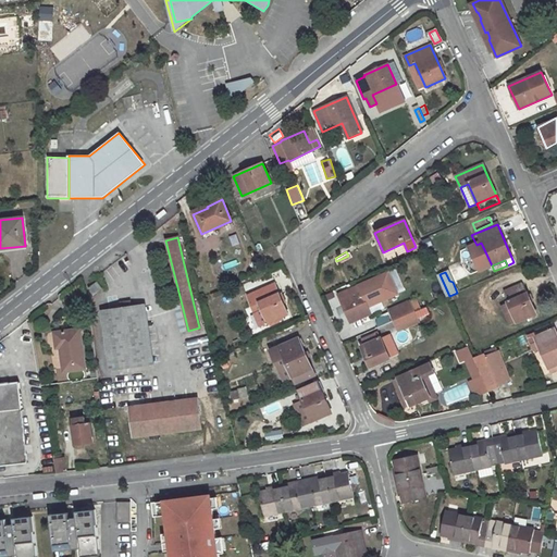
[(96,281),(87,288),(94,295),(101,288),(96,281)]
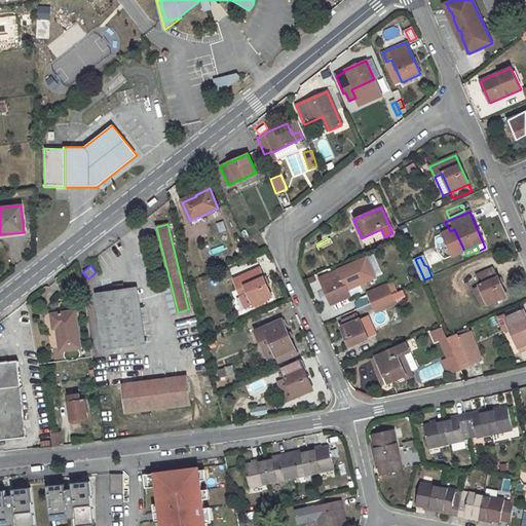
[(263,304),(262,301),(271,297),(259,268),(232,279),(237,291),(238,290),(240,295),(239,295),(245,309),(254,304),(256,307),(263,304)]
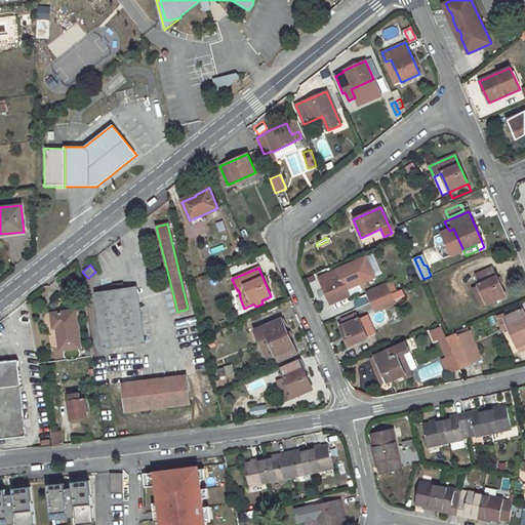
[(493,268),(475,276),(479,285),(487,304),(506,296),(500,285),(497,277),(493,268)]
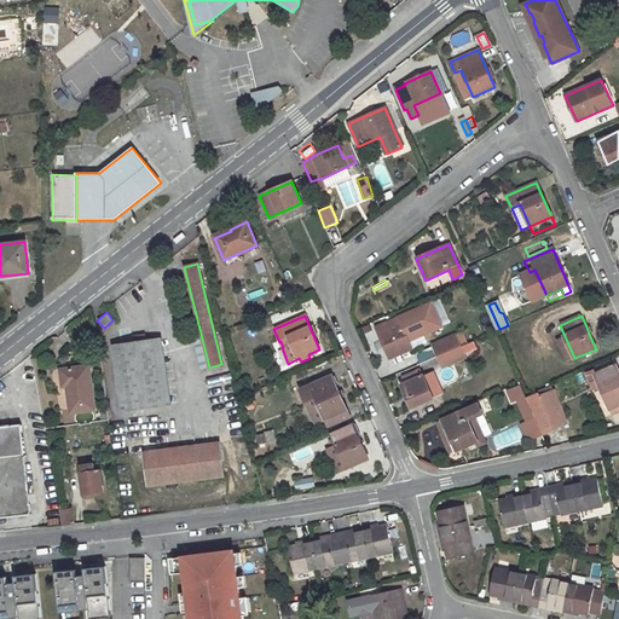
[(398,318),(375,328),(389,359),(411,350),(398,318)]
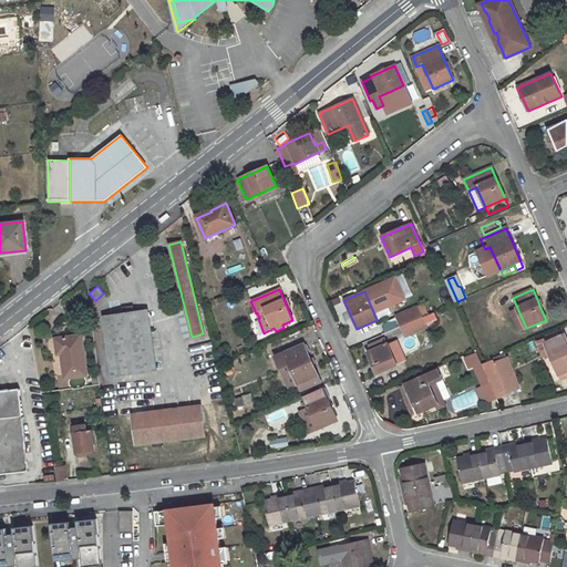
[(457,301),(454,302),(456,309),(467,303),(465,298),(457,301)]
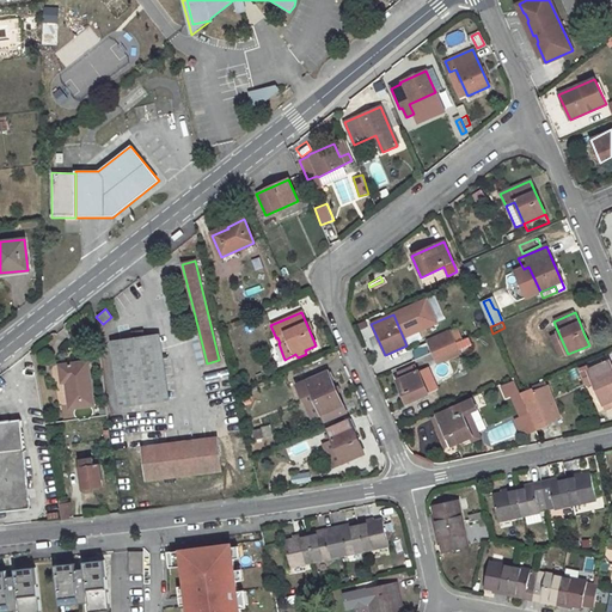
[(197,325),(189,328),(199,365),(207,363),(197,325)]
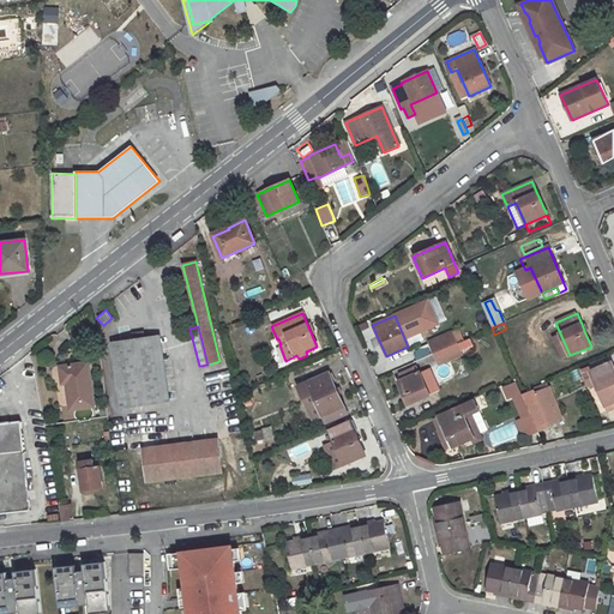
[(451,332),(429,342),(434,353),(456,343),(451,332)]
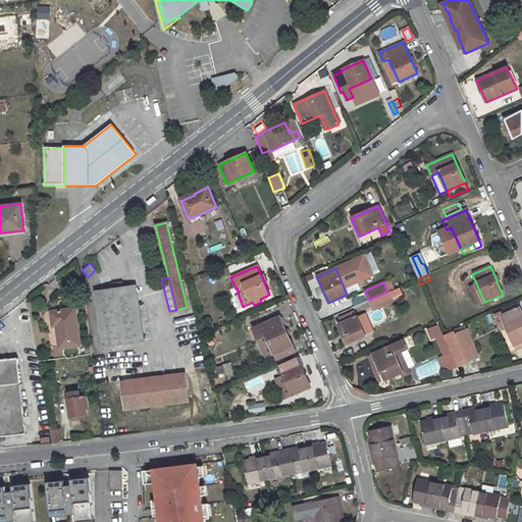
[(357,283),(347,288),(349,294),(360,289),(357,283)]
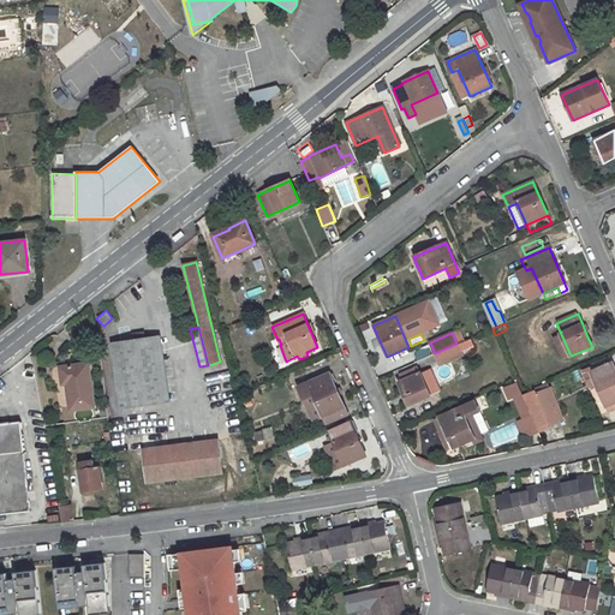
[(561,334),(551,338),(562,359),(571,356),(561,334)]
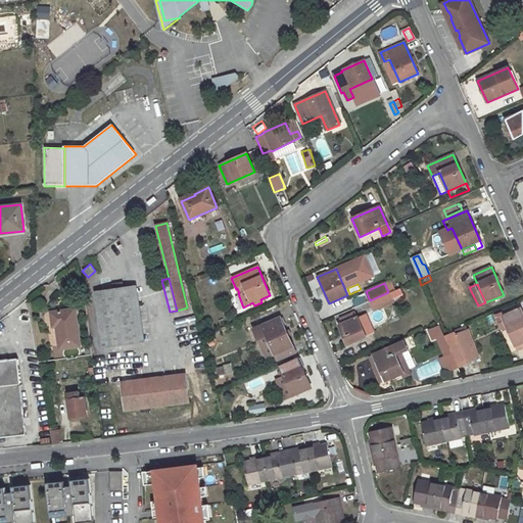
[(130,288),(102,292),(109,346),(137,342),(130,288)]
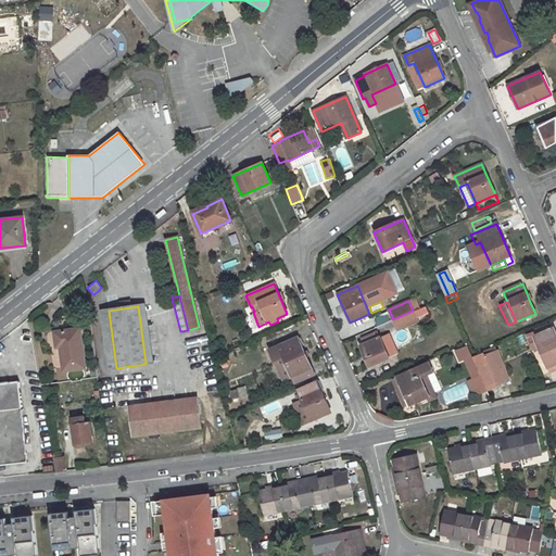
[(415,311),(419,318),(429,314),(425,306),(415,311)]
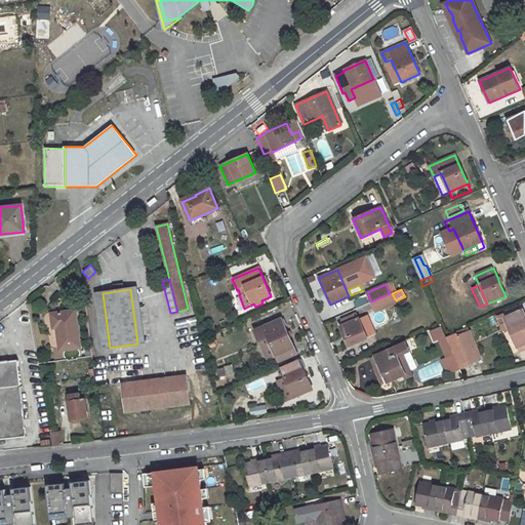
[(390,293),(371,301),(375,311),(394,303),(390,293)]
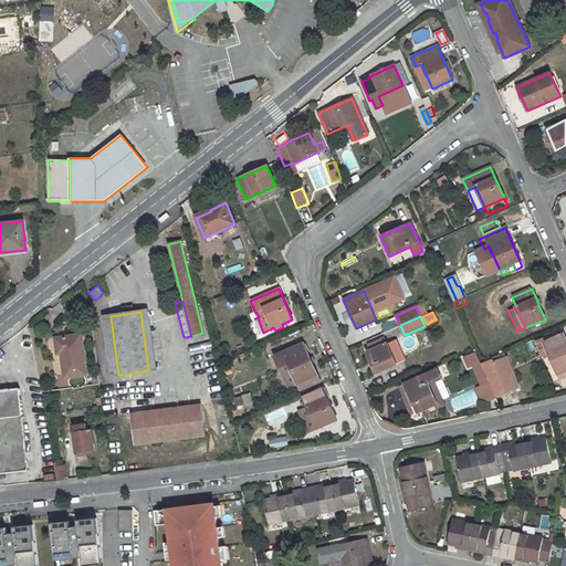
[(394,320),(380,324),(384,332),(397,327),(394,320)]
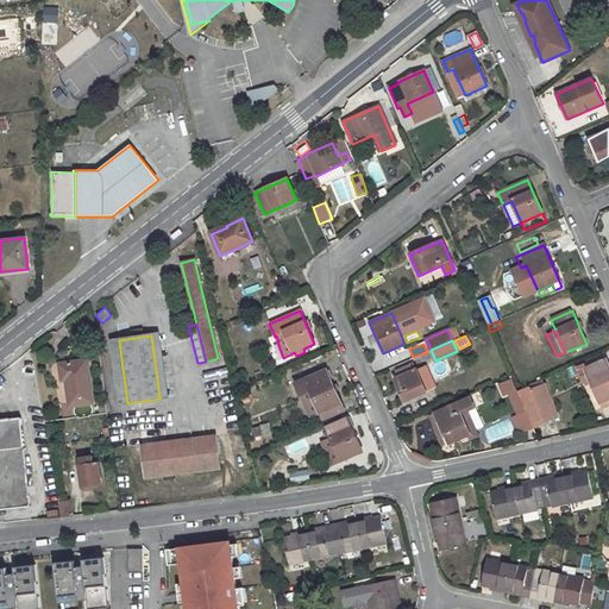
[(583,366),(578,369),(584,383),(590,381),(602,408),(608,405),(608,366),(606,359),(584,370),(583,366)]
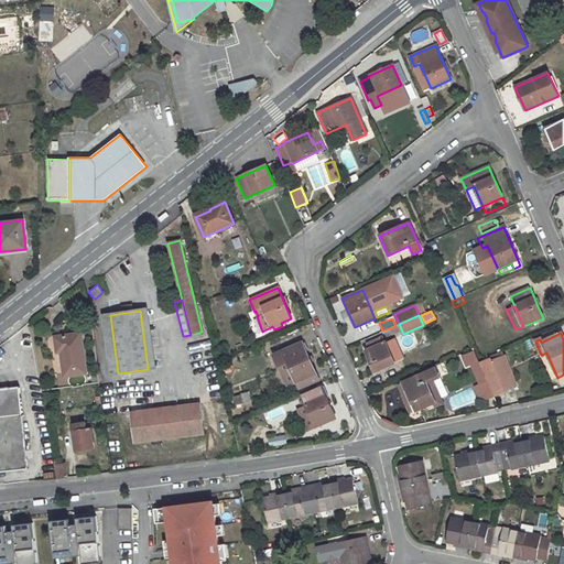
[(80,334),(55,337),(57,354),(61,353),(64,377),(85,373),(80,334)]
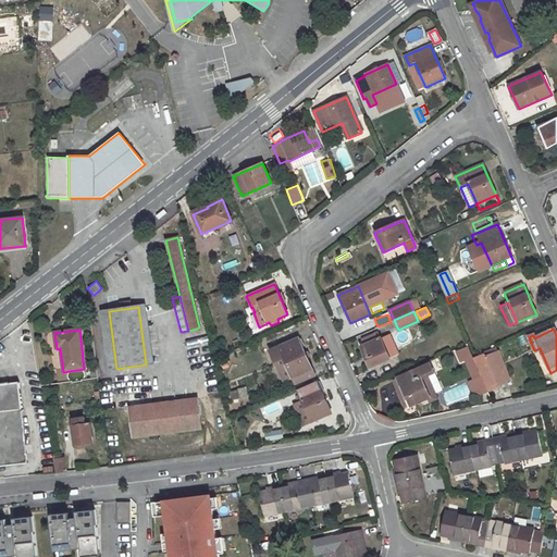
[(364,345),(361,347),(370,368),(390,359),(386,350),(381,337),(379,338),(376,334),(362,341),(364,345)]
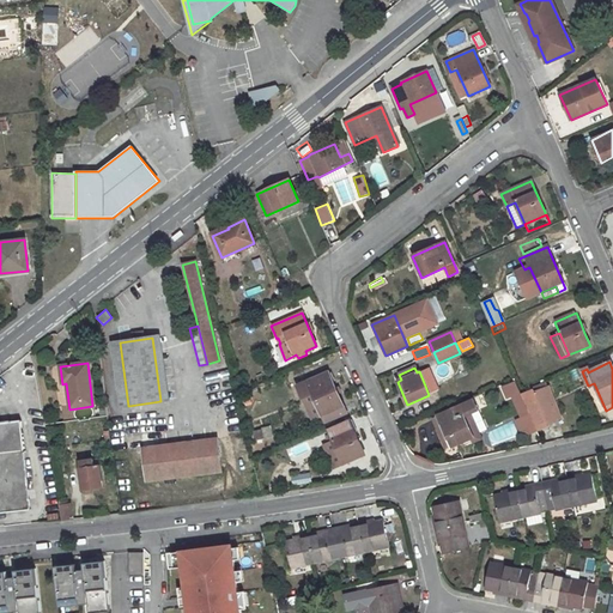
[(328,372),(297,386),(303,398),(313,394),(322,416),(339,408),(344,406),(328,372)]
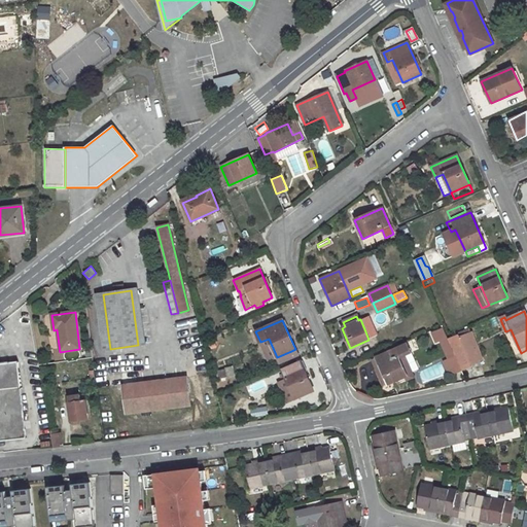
[(374,327),(365,331),(369,340),(378,336),(374,327)]
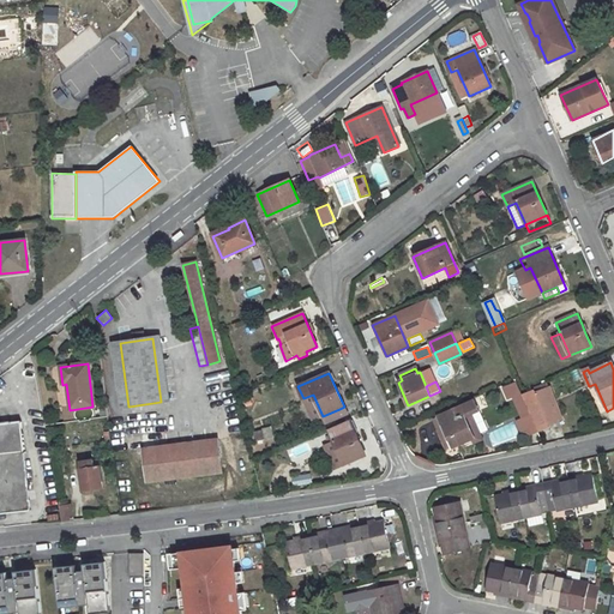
[(547,384),(533,389),(534,390),(527,392),(528,396),(525,398),(531,413),(533,413),(539,428),(536,429),(537,432),(541,441),(553,438),(548,425),(560,420),(547,384)]
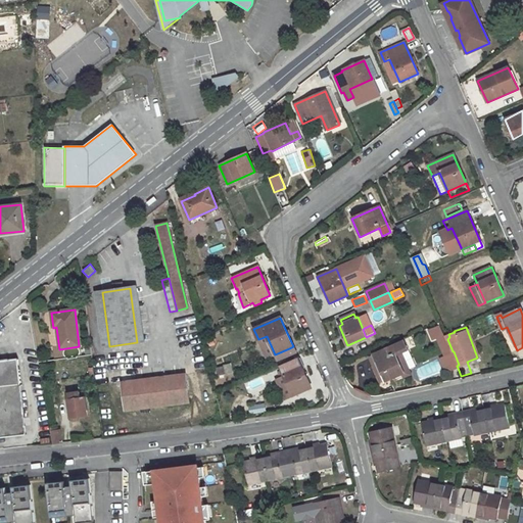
[(267,336),(258,339),(267,359),(273,355),(275,354),(267,336)]
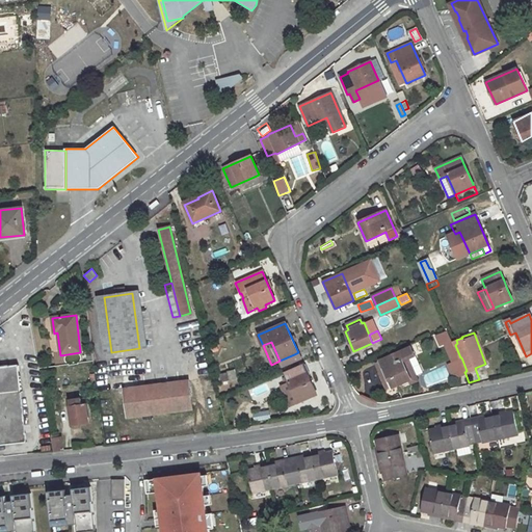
[(410,379),(402,361),(407,360),(413,356),(409,347),(379,361),(383,370),(391,387),(391,388),(410,379)]
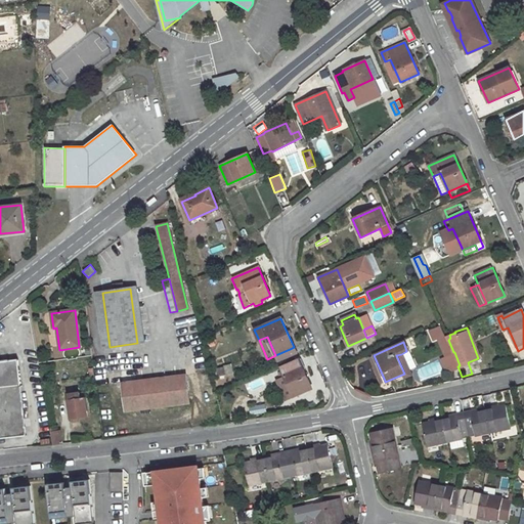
[(290,349),(275,355),(273,356),(274,359),(279,356),(280,358),(292,353),(290,349)]
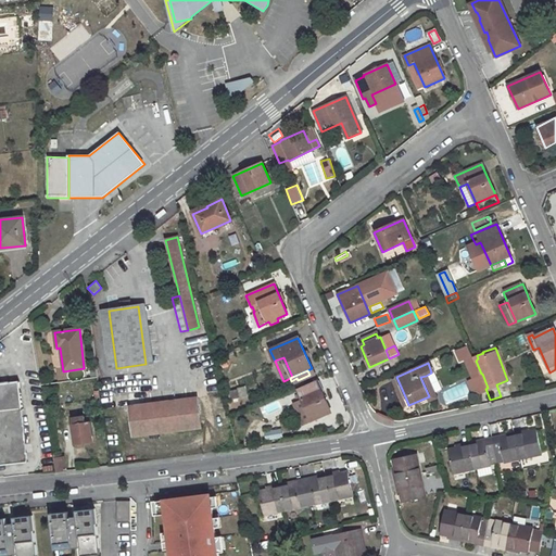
[(426,376),(420,377),(429,396),(434,394),(426,376)]
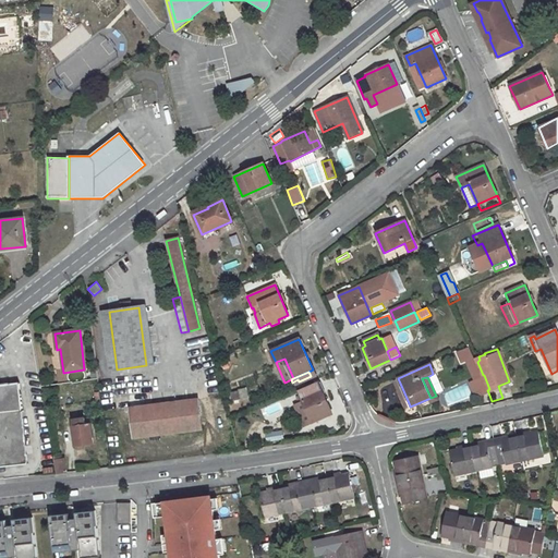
[(482,377),(470,383),(474,393),(477,391),(480,396),(488,392),(487,390),(482,377)]
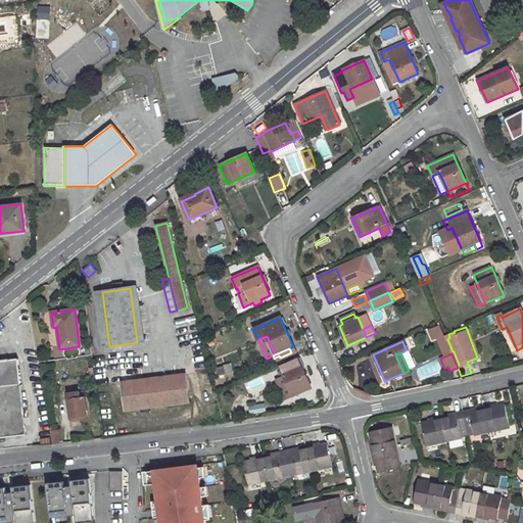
[(298,358),(280,366),(293,395),(312,388),(298,358)]
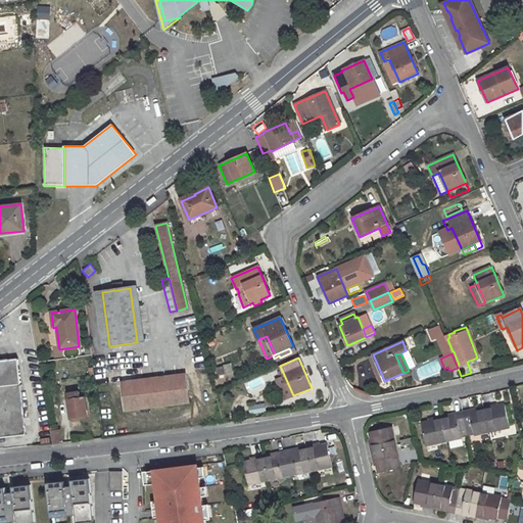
[(0,437),(27,435),(18,359),(0,361),(0,437)]
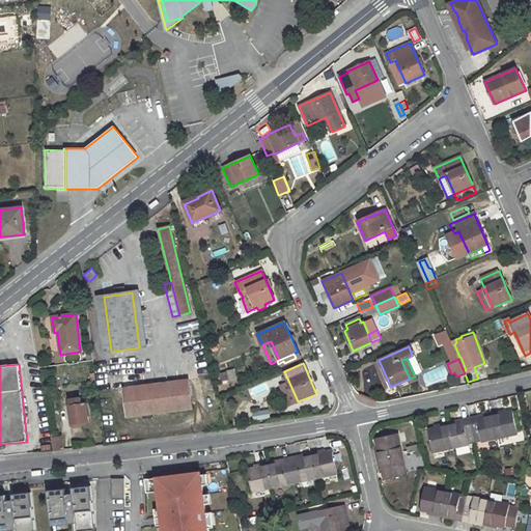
[(444,365),(421,375),(425,385),(449,375),(444,365)]
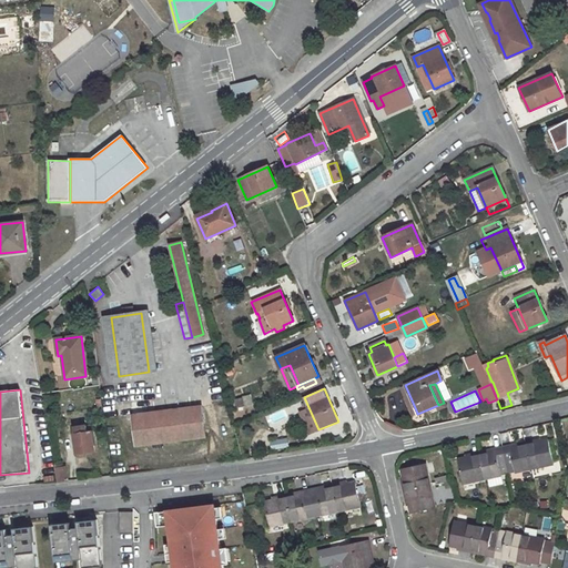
[(352,393),(347,395),(352,407),(357,404),(352,393)]
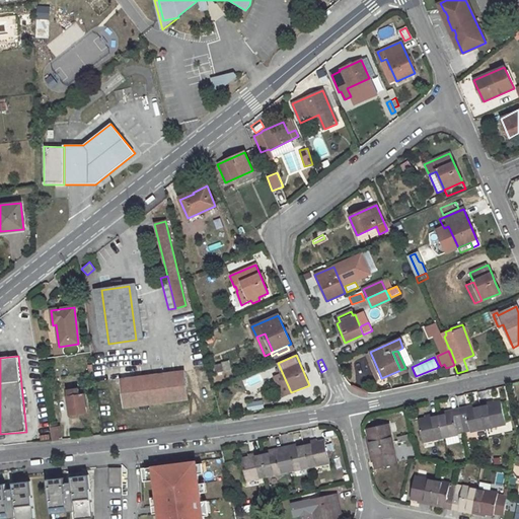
[(229,361),(221,363),(223,372),(231,369),(229,361)]
